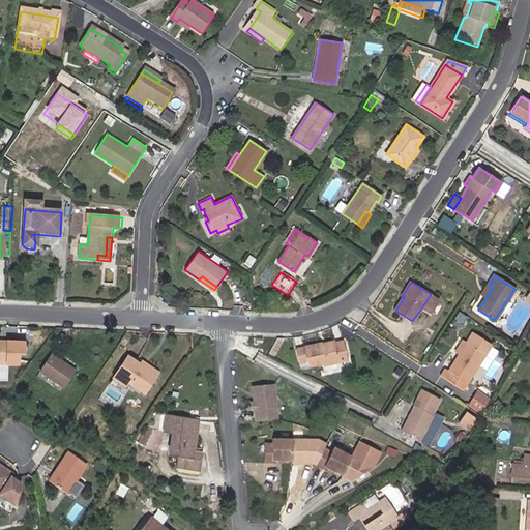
[(489,284),(481,295),(486,298),(493,287),(489,284)]
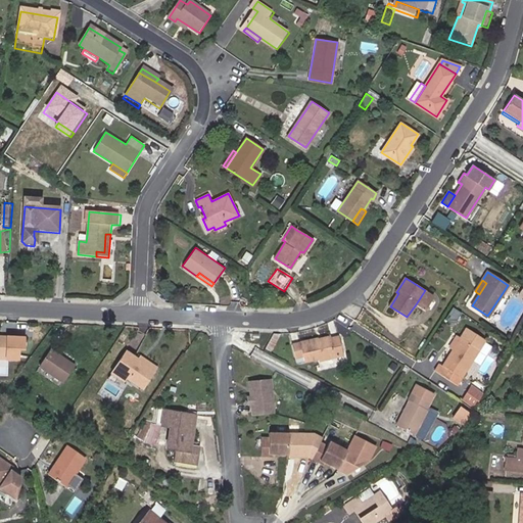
[(424,310),(433,295),(425,290),(416,304),(424,310)]
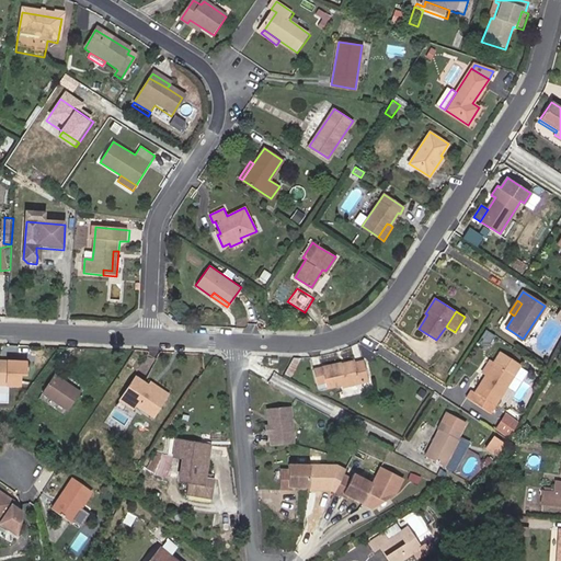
[(466,399),(488,413),(518,365),(500,353),(474,393),(471,391),(466,399)]
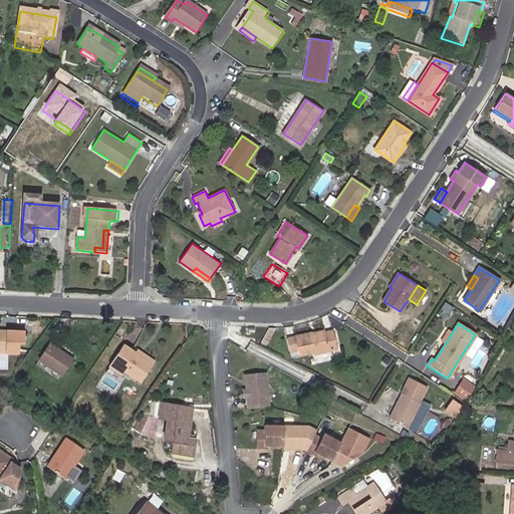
[(309,335),(309,333),(295,337),(287,338),(289,350),(297,349),(298,354),(313,351),(314,354),(336,349),(332,330),(309,335)]
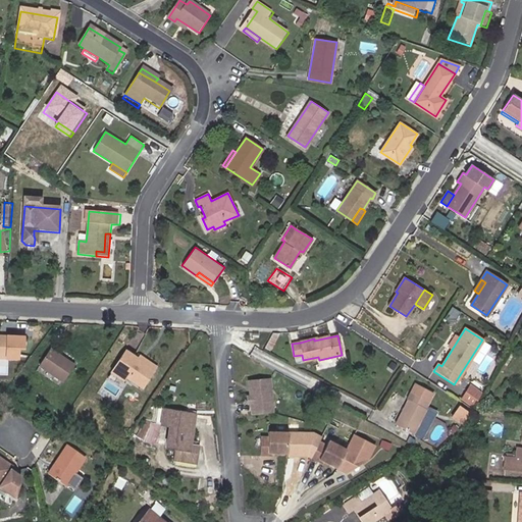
[(39,365),(62,381),(74,364),(51,348),(39,365)]
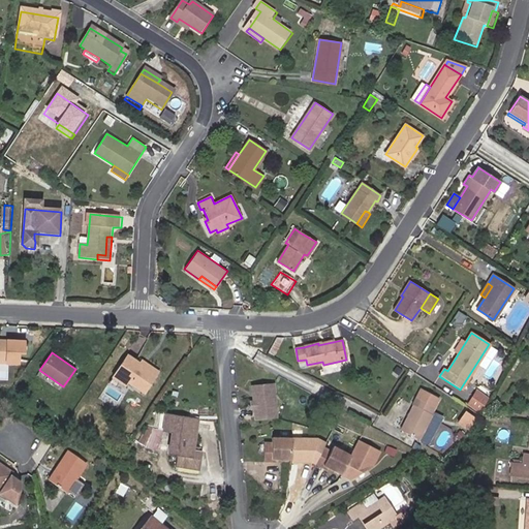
[(127,382),(144,393),(156,373),(139,363),(128,354),(116,374),(127,382)]
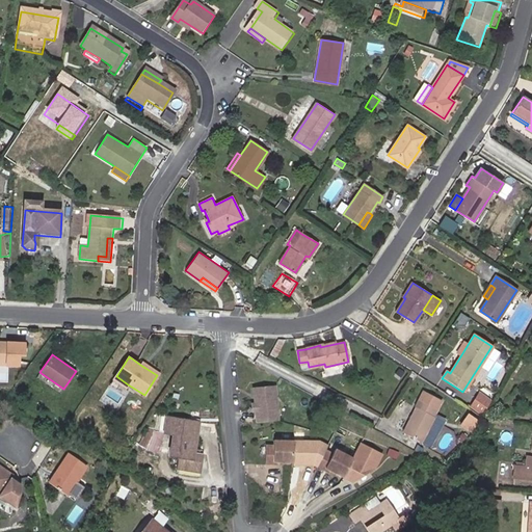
[(159,372),(142,361),(140,365),(157,375),(159,372)]
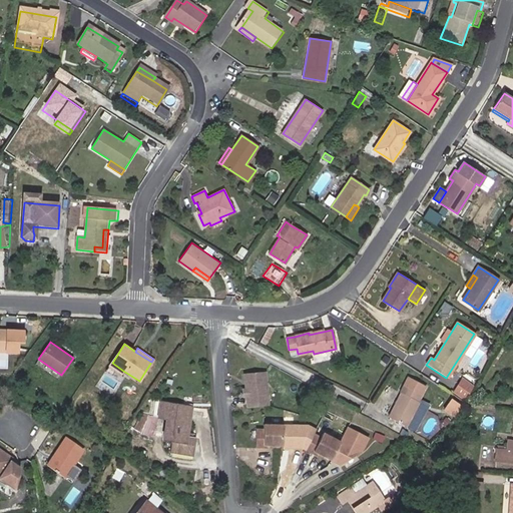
[(109,367),(121,374),(123,371),(112,363),(109,367)]
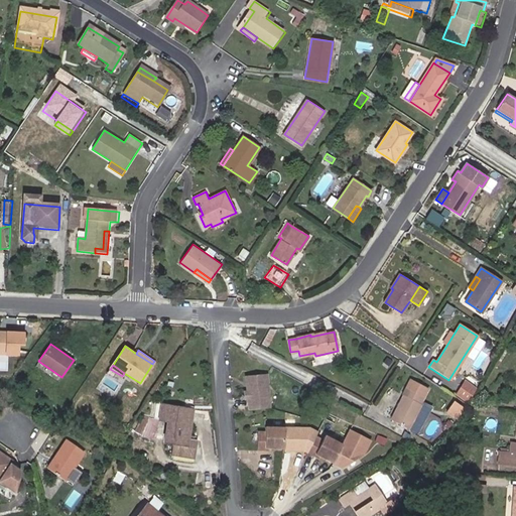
[(249,409),(271,407),(268,375),(247,377),(249,409)]
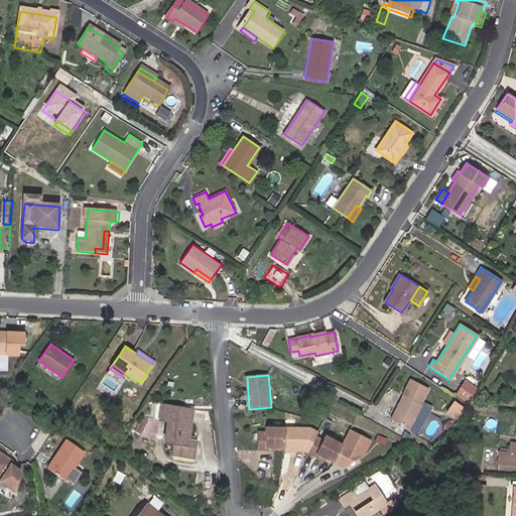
[(402,394),(403,395),(391,419),(410,428),(422,404),(421,404),(424,397),(428,388),(410,379),(405,388),(402,394)]
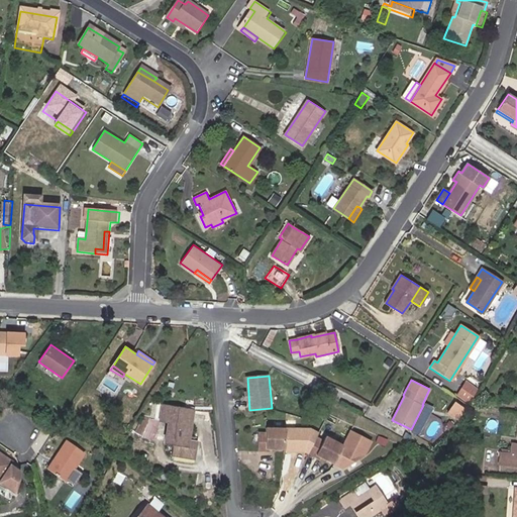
[(469,404),(478,390),(468,384),(458,397),(469,404)]
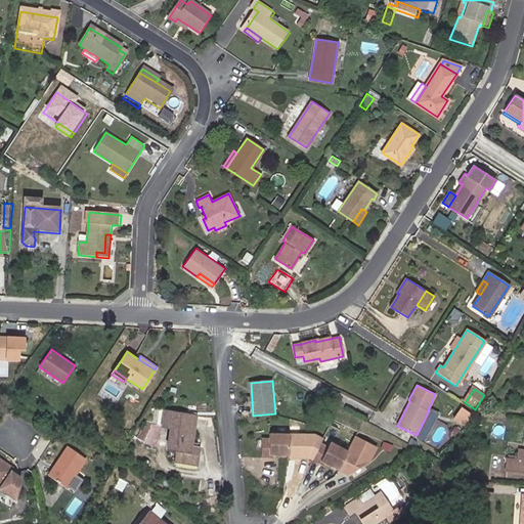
[(462,420),(466,411),(456,406),(452,416),(462,420)]
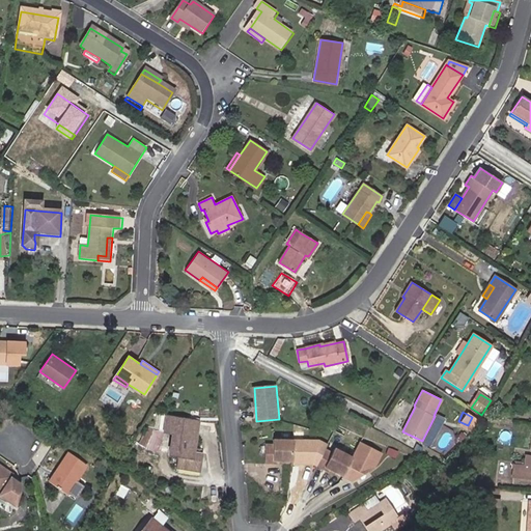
[(195,439),(191,438),(193,422),(167,418),(164,434),(172,435),(169,456),(177,457),(175,469),(199,473),(201,459),(192,458),(195,439)]
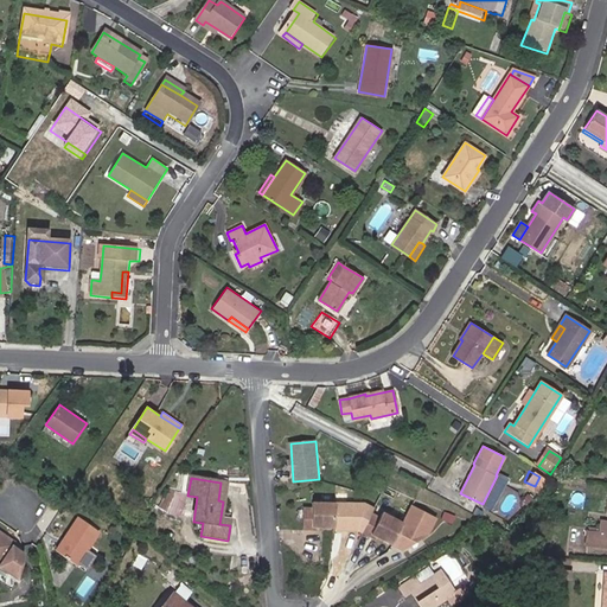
[(306,506),(306,529),(314,529),(314,525),(324,525),(334,526),(334,531),(360,534),(375,508),(365,503),(314,502),(314,506),(306,506)]
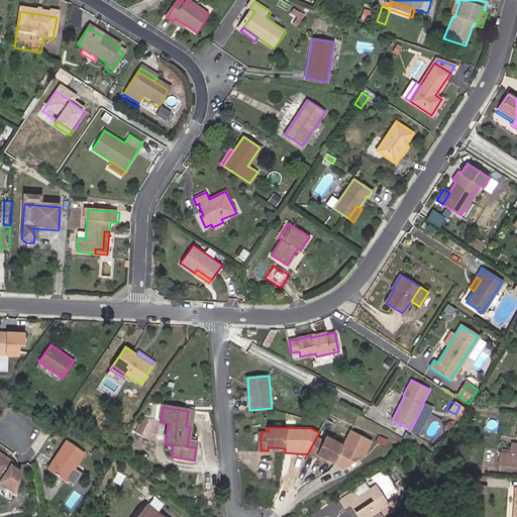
[(317,454),(325,458),(324,460),(341,471),(365,455),(372,441),(350,431),(343,443),(327,434),(323,442),(317,438),(310,452),(316,456),(317,454)]
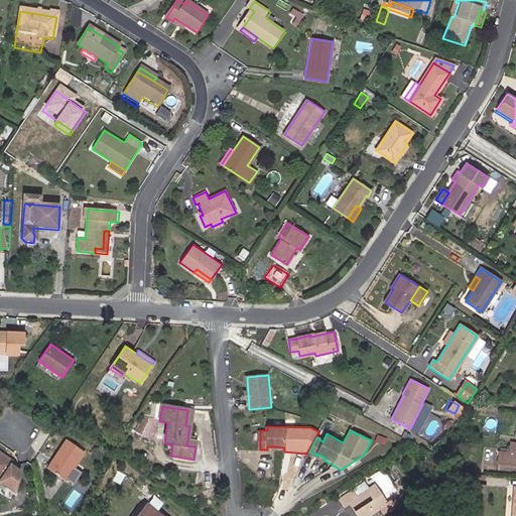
[(85,453),(67,439),(47,468),(66,481),(68,479),(75,484),(82,475),(74,469),(85,453)]
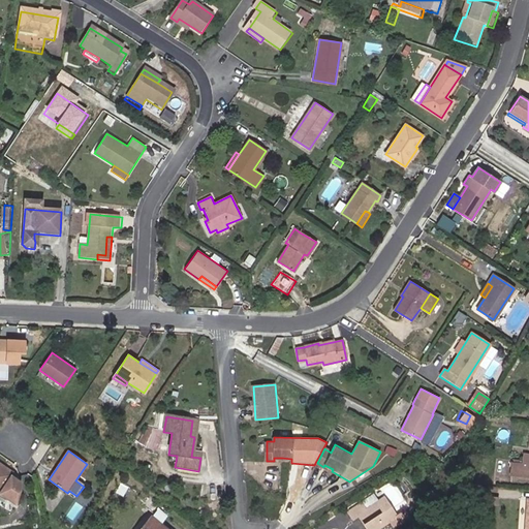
[(528,465),(525,465),(512,464),(511,475),(511,476),(528,477),(528,465)]
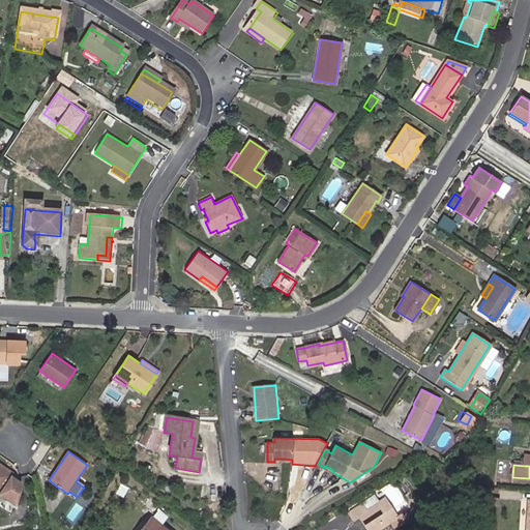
[(0,494),(16,505),(19,480),(0,467),(0,494)]
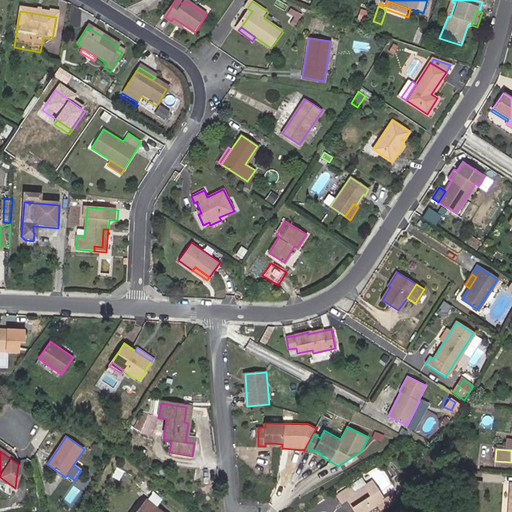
[(370,481),(366,475),(353,483),(357,490),(370,481)]
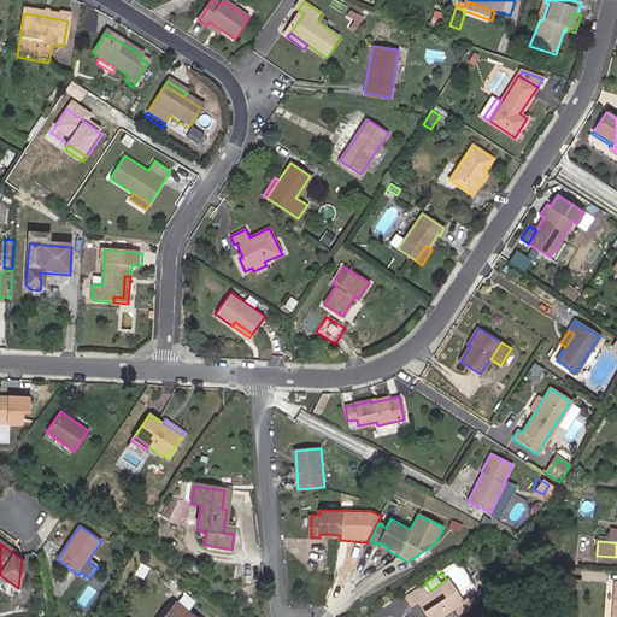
[(430,591),(425,582),(410,593),(415,600),(423,594),(425,598),(424,599),(432,611),(441,613),(457,601),(462,609),(480,598),(475,589),(465,595),(452,576),(446,580),(430,591)]
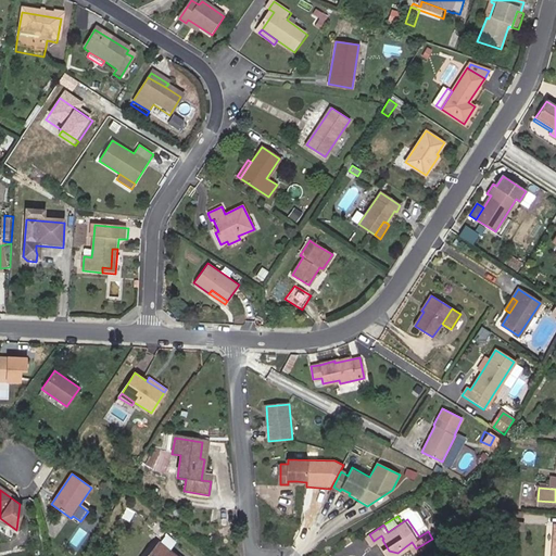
[(526,531),(527,522),(509,521),(509,530),(526,531)]
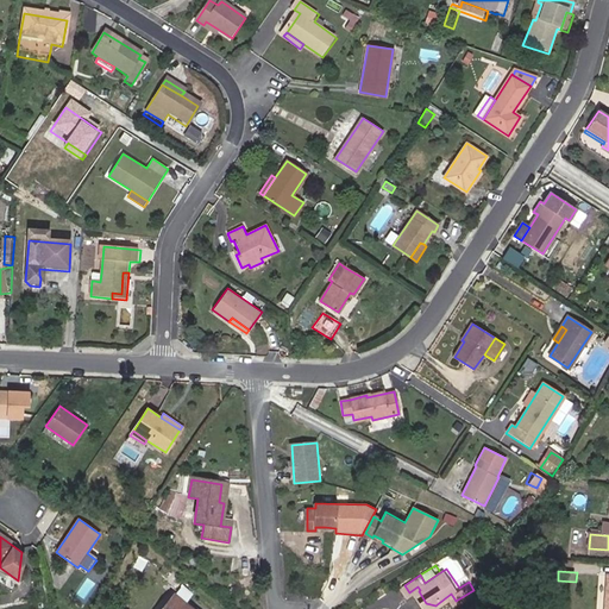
[(608,608),(608,576),(607,576),(598,576),(596,608),(608,608)]
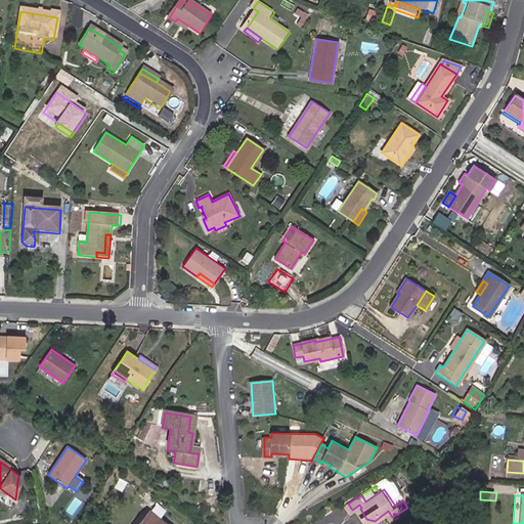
[(150,510),(138,523),(167,523),(161,519),(150,510)]
